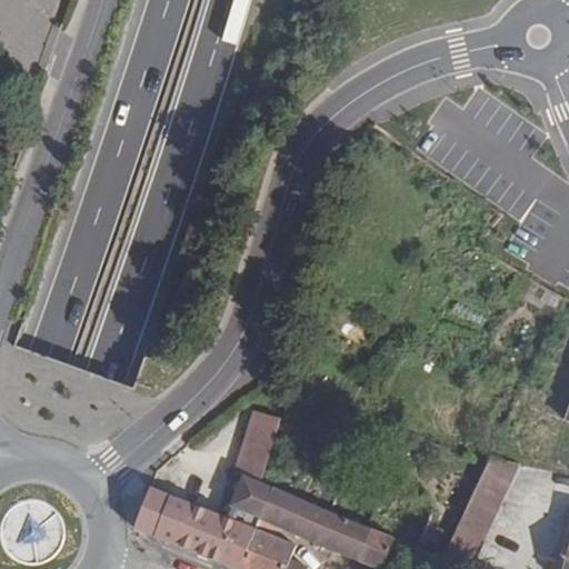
[(261,471),(279,418),(250,409),(233,461),(261,471)]
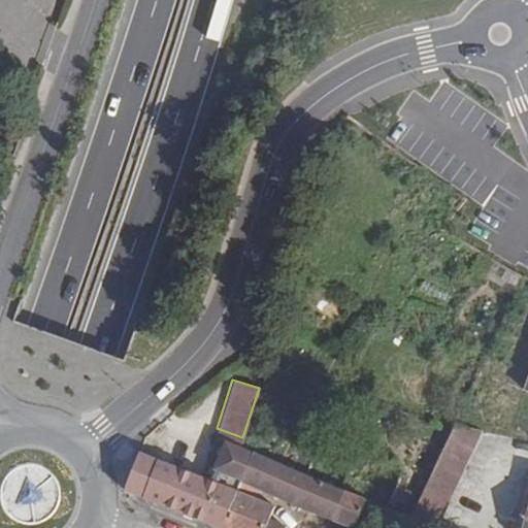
[(435,527),(481,431),(455,426),(451,434),(407,523),(423,527),(435,527)]
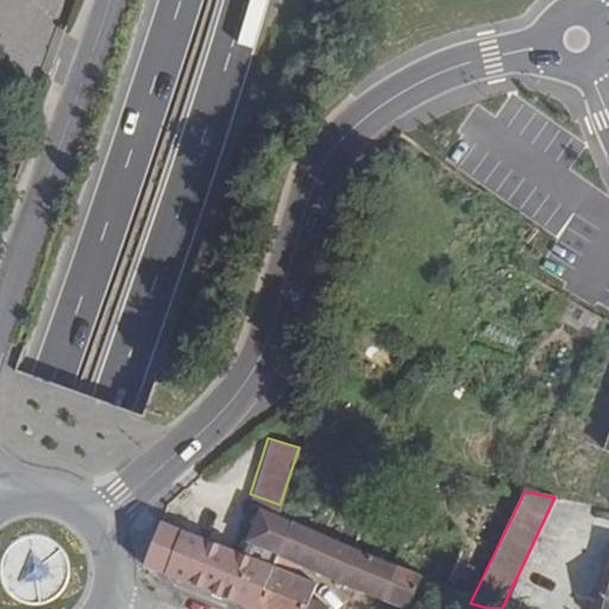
[(248,608),(255,608),(293,522),(283,519),(259,510),(240,553),(162,520),(144,565),(248,608)]
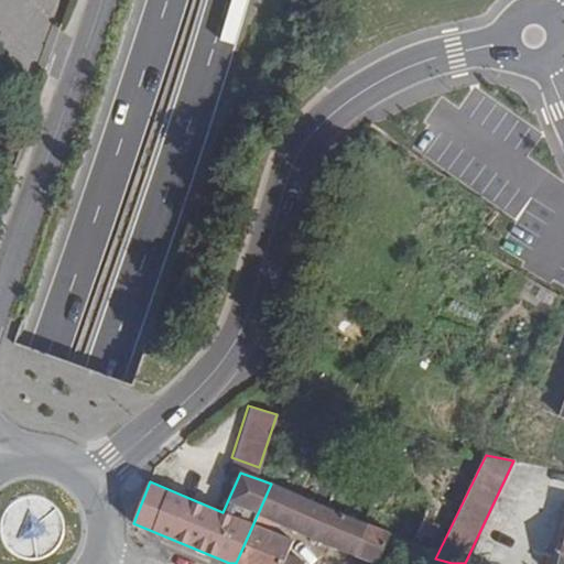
[(273,535),(279,524),(357,556),(368,524),(368,523),(362,522),(271,484),(236,563),(302,563),(286,556),(292,543),(273,535)]
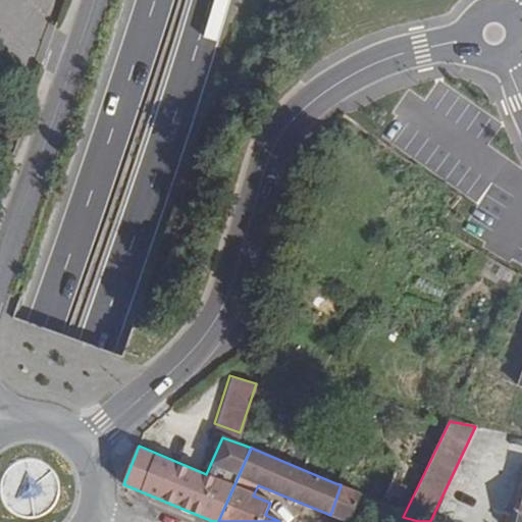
[(330,515),(346,521),(352,521),(363,497),(341,485),(330,515)]
